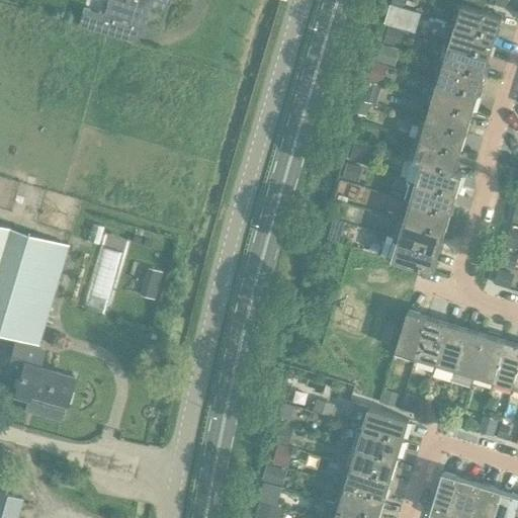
[(107,0),(103,14),(103,15),(144,27),(151,0),(158,0),(168,3),(168,0),(107,0)]
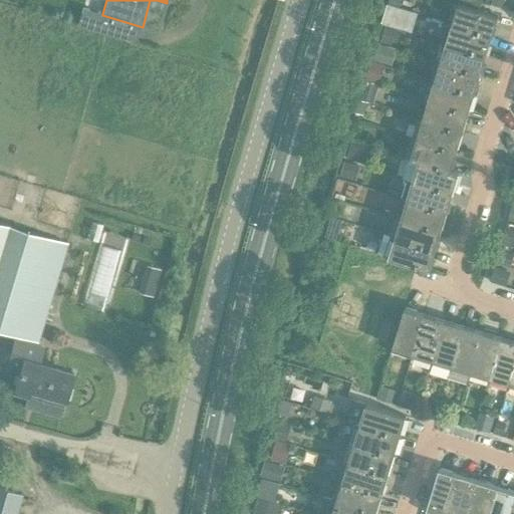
[(381,22),(409,30),(415,12),(388,4),(381,22)]
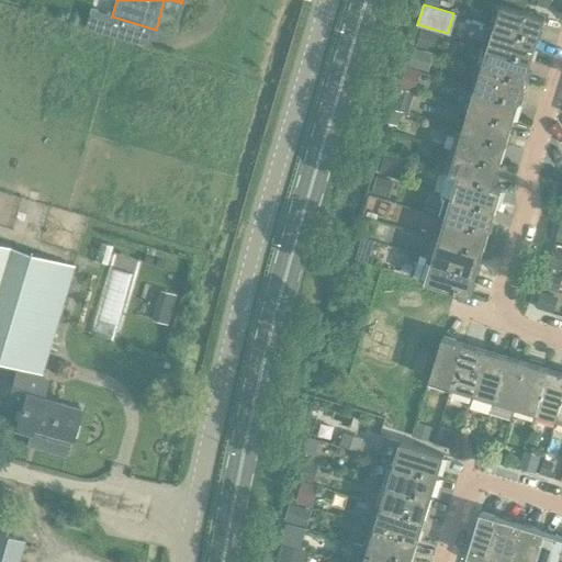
[(495,25),(538,38),(544,18),(501,4),(495,25)]
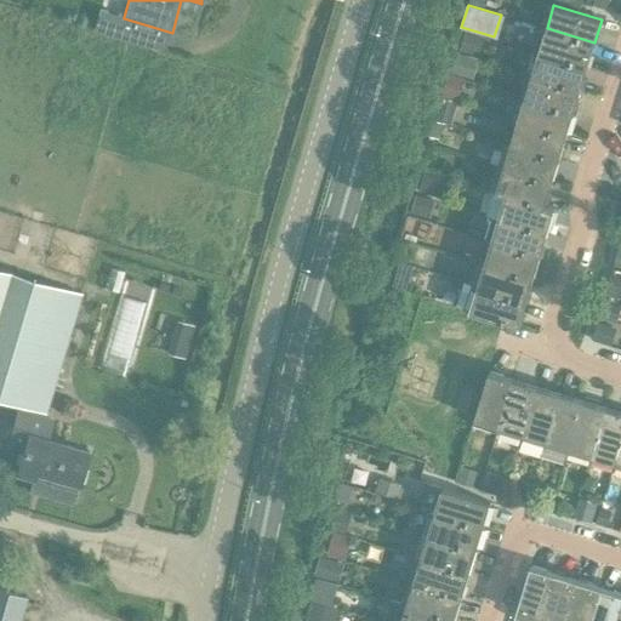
[(540,52),(587,67),(594,43),(547,28),(540,52)]
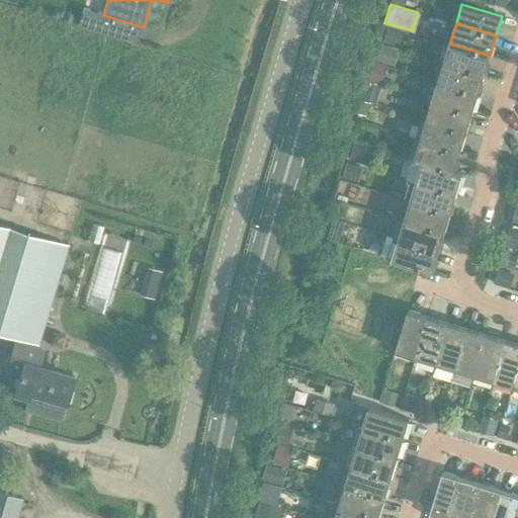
[(379,44),(393,48),(393,47),(398,48),(404,31),(389,26),(383,42),(380,41),(379,44)]
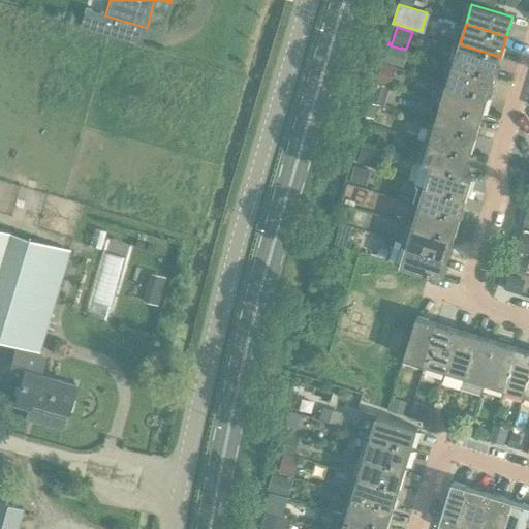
[(381,64),(395,67),(401,49),(387,44),(381,64)]
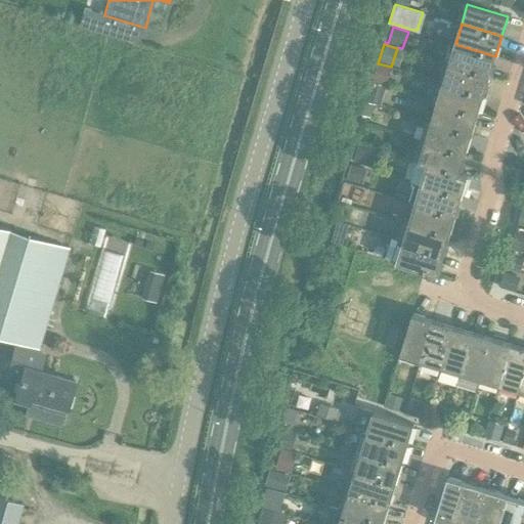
[(449,63),(490,76),(495,56),(455,44),(449,63)]
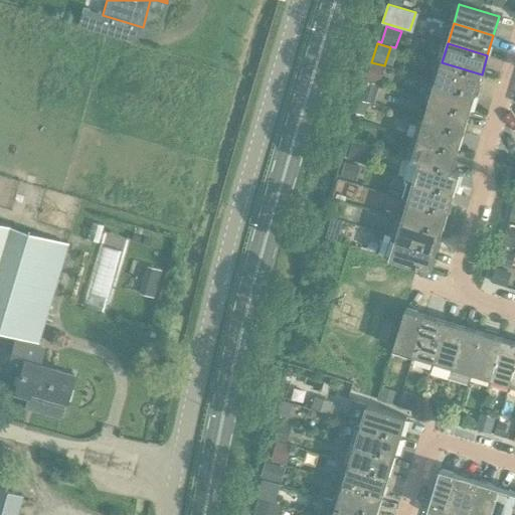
[(366,80),(379,84),(384,65),(371,62),(366,80)]
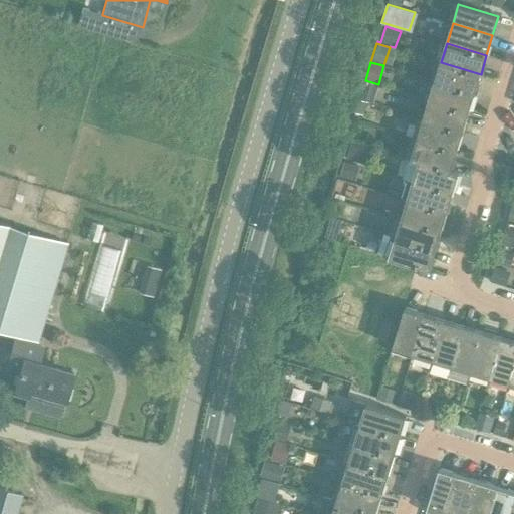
[(435,81),(475,93),(481,74),(441,62),(435,81)]
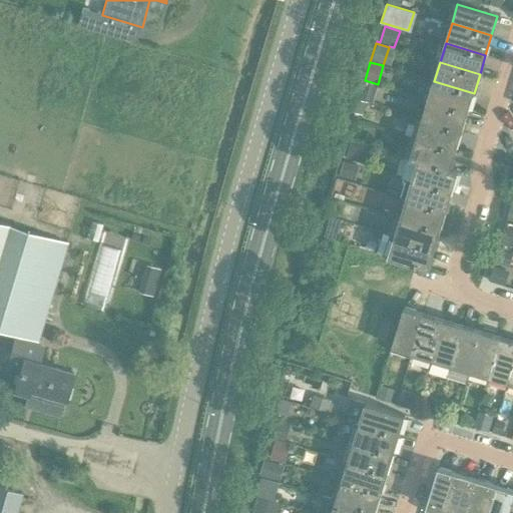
[(378,84),(365,80),(359,99),(372,103),(378,84)]
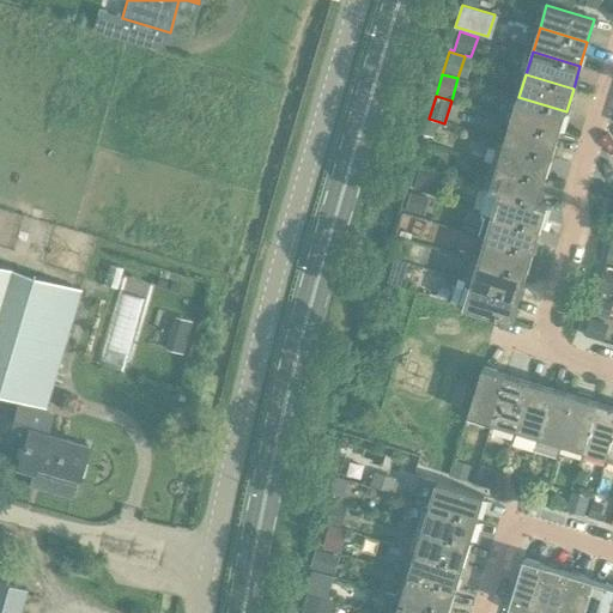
[(513,120),(559,134),(566,111),(519,97),(513,120)]
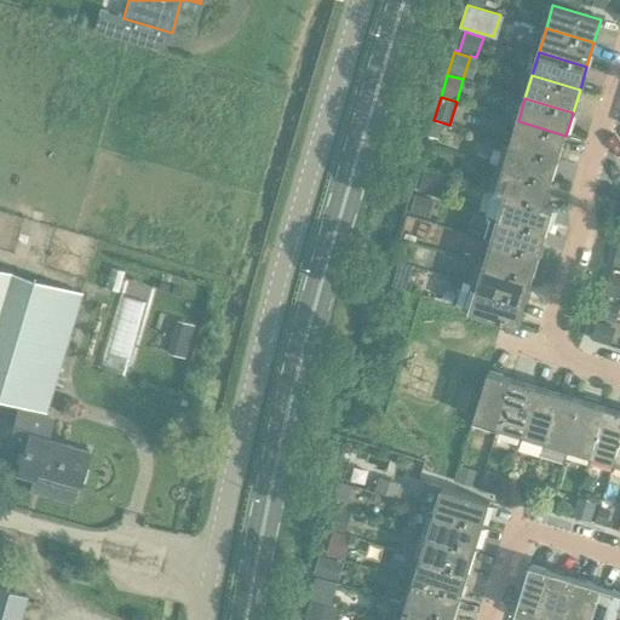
[(511,144),(558,159),(566,136),(518,121),(511,144)]
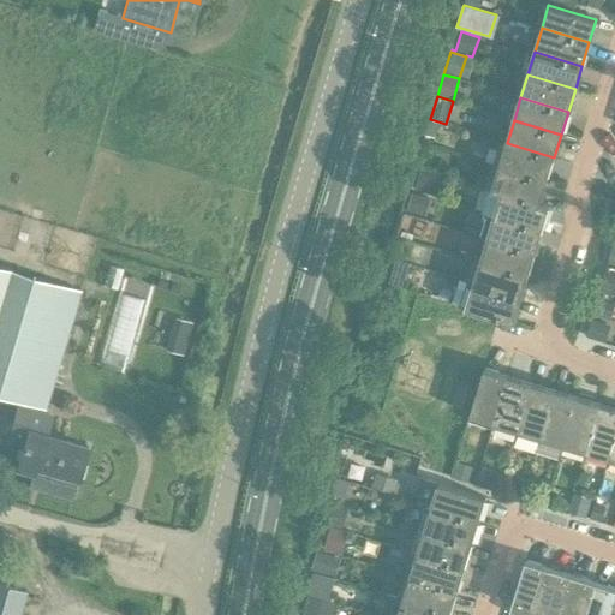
[(500,166),(548,180),(554,157),(507,143),(500,166)]
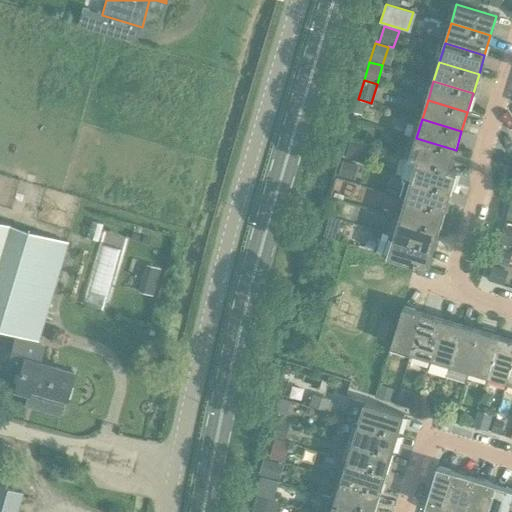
[(456,150),(416,138),(410,157),(417,160),(450,170),(456,150)]
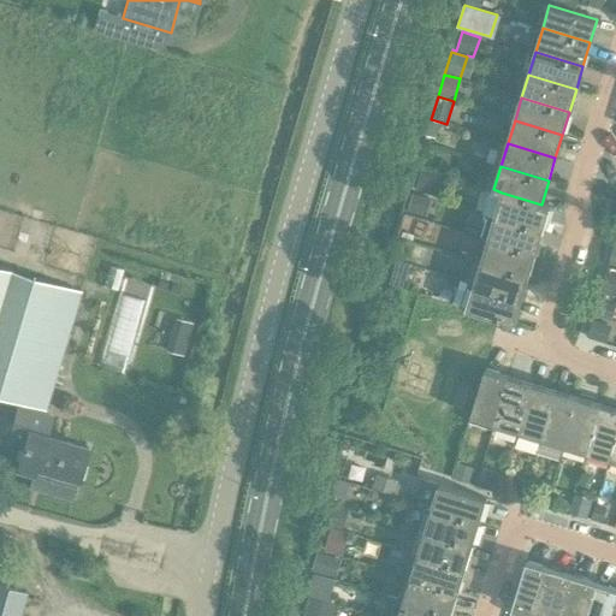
[(420,171),(414,191),(437,197),(442,177),(420,171)]
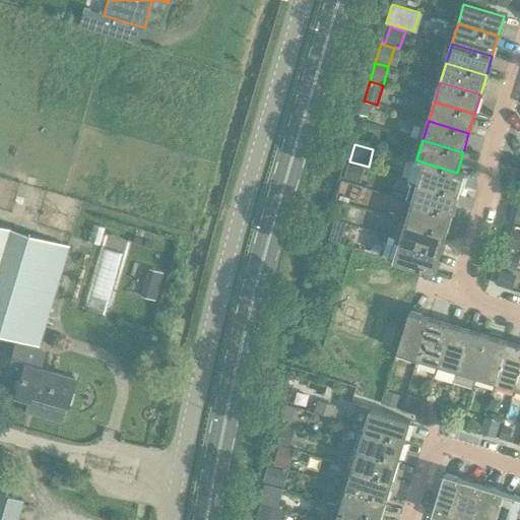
[(418,182),(458,194),(464,175),(457,173),(424,163),(418,182)]
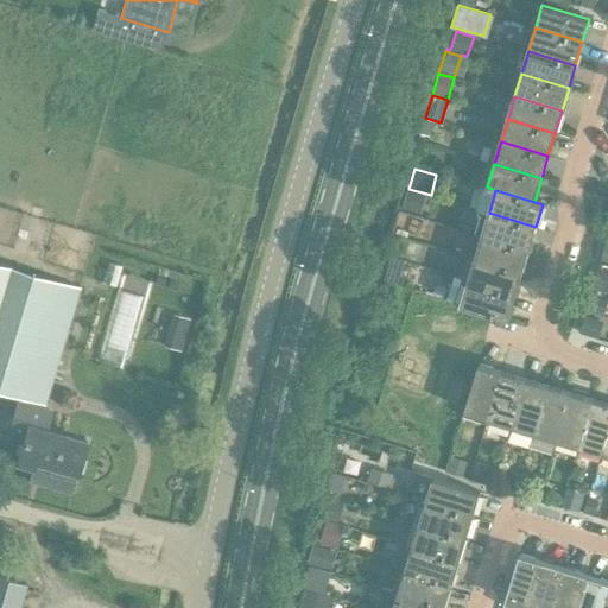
[(407,191),(403,208),(422,214),(426,197),(407,191)]
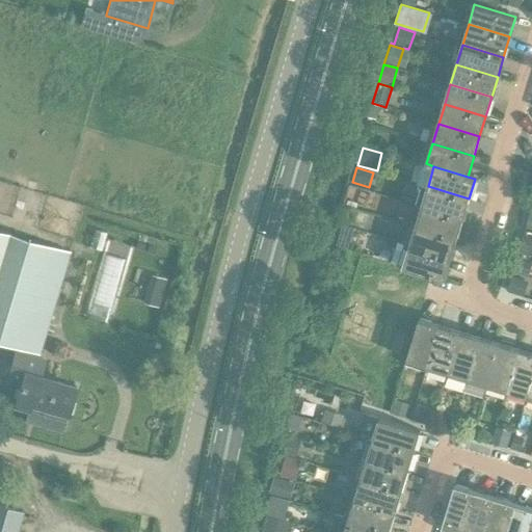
[(422,206),(462,218),(469,198),(428,186),(422,206)]
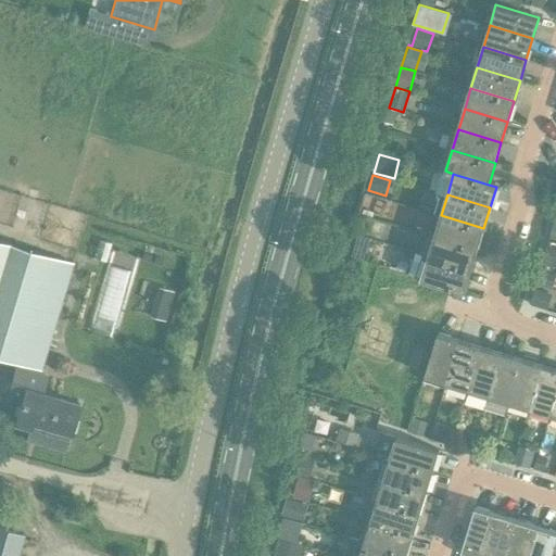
[(434,237),(477,250),(483,228),(441,215),(434,237)]
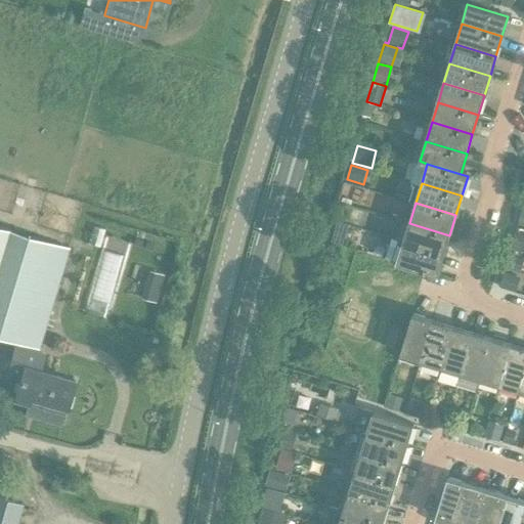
[(336,221),(330,241),(343,245),(349,224),(336,221)]
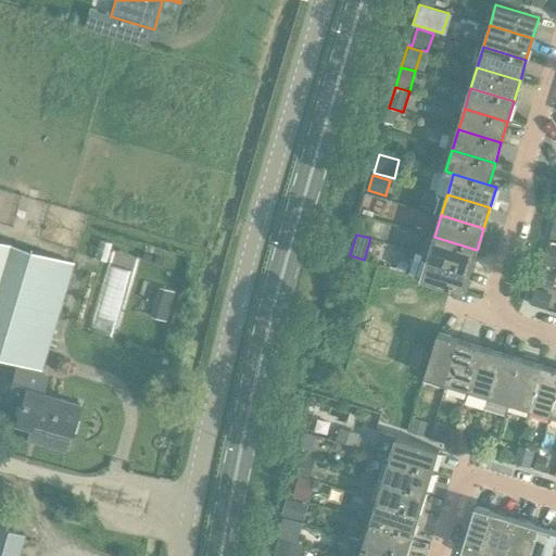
[(428,257),(471,270),(477,250),(434,237),(428,257)]
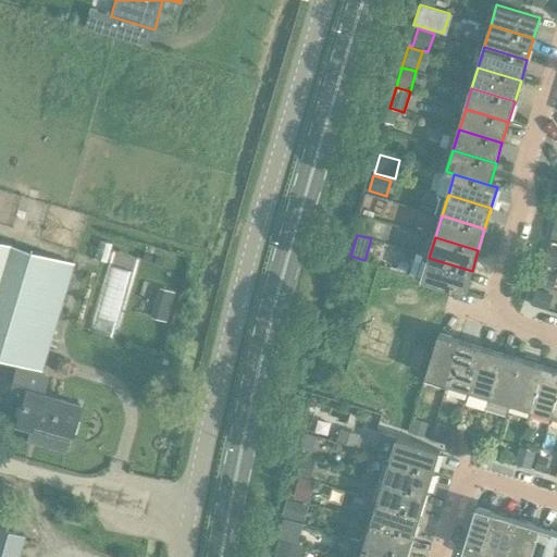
[(0,282),(11,245),(0,240),(0,282)]
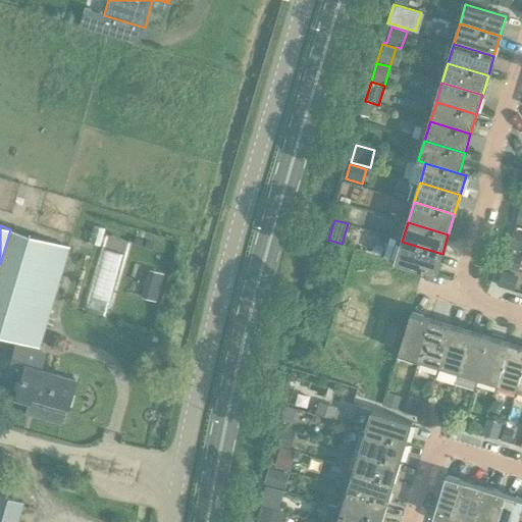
[(10,229),(0,264),(0,334),(38,347),(68,247),(10,229)]
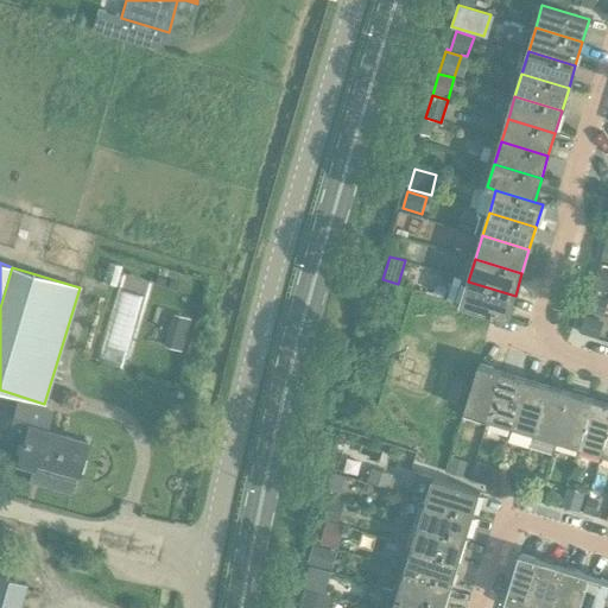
[(607,271),(597,268),(593,289),(607,292),(607,271)]
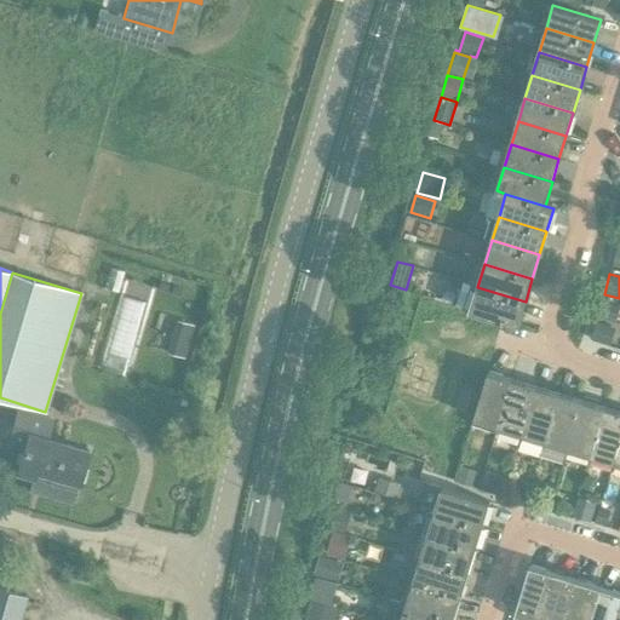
[(526,302),(477,287),(470,311),(518,326),(526,302)]
